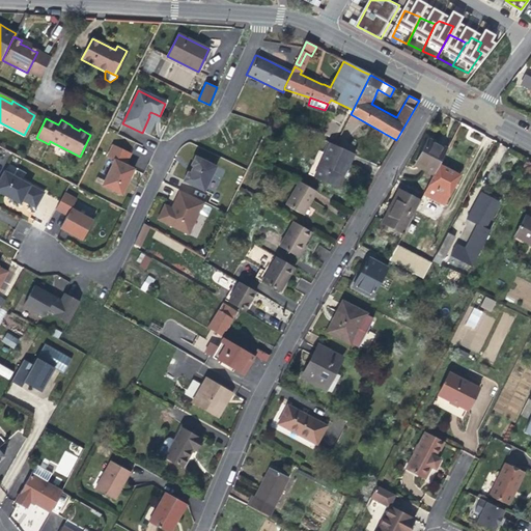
[(414,165),(432,174),(439,163),(446,148),(427,138),(419,152),(414,165)]
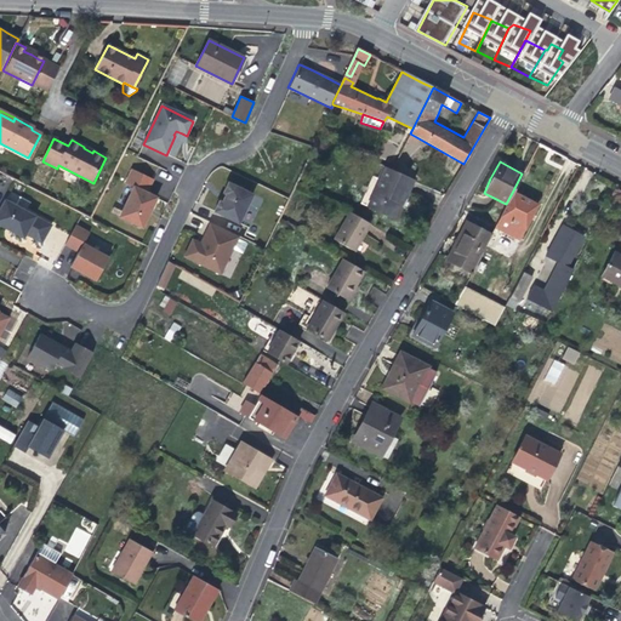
[(412,181),(392,171),(387,169),(383,166),(379,178),(379,181),(368,206),(396,218),(400,206),(399,206),(406,192),(409,191),(412,181)]
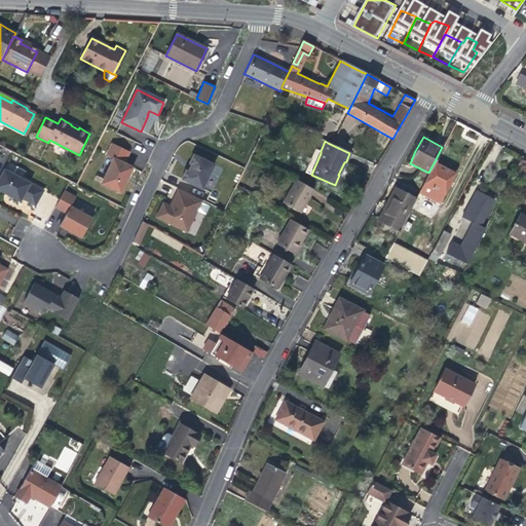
[(129,152),(112,144),(106,156),(113,159),(101,184),(120,193),(127,179),(133,167),(123,163),(129,152)]
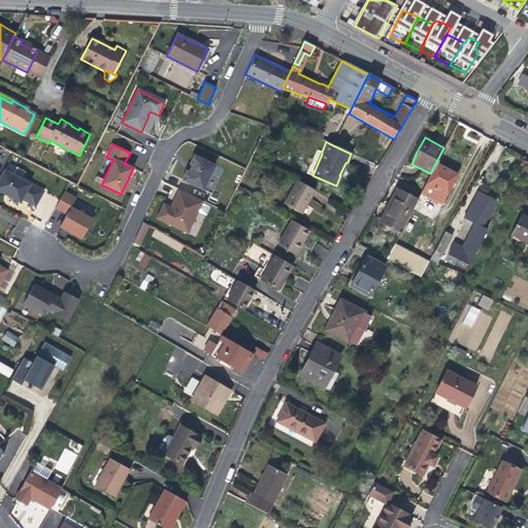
[(183,179),(202,190),(215,166),(194,156),(190,164),(192,165),(191,167),(189,172),(187,171),(183,179)]
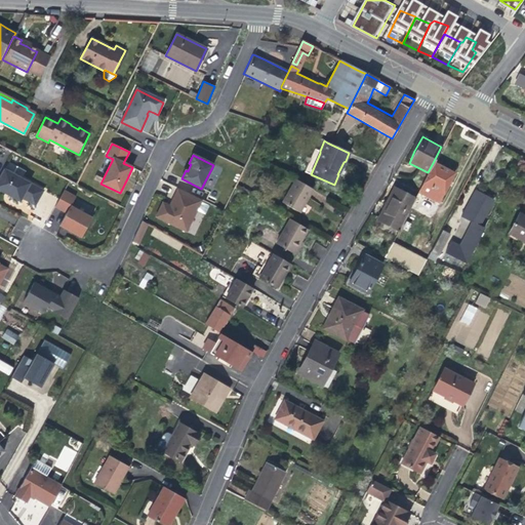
[(454,172),(434,161),(428,172),(417,192),(416,193),(438,204),(452,177),(454,172)]
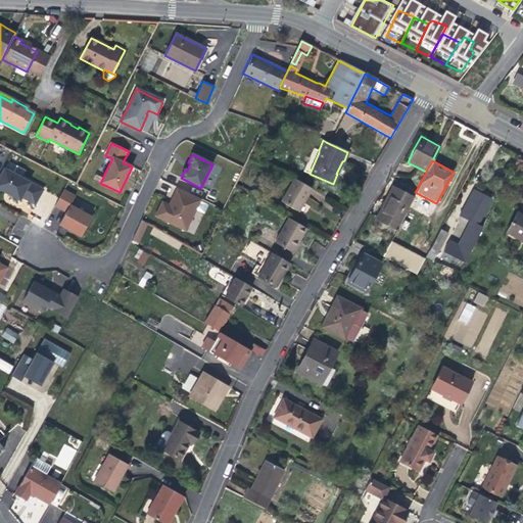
[(215,164),(206,182),(212,185),(221,167),(215,164)]
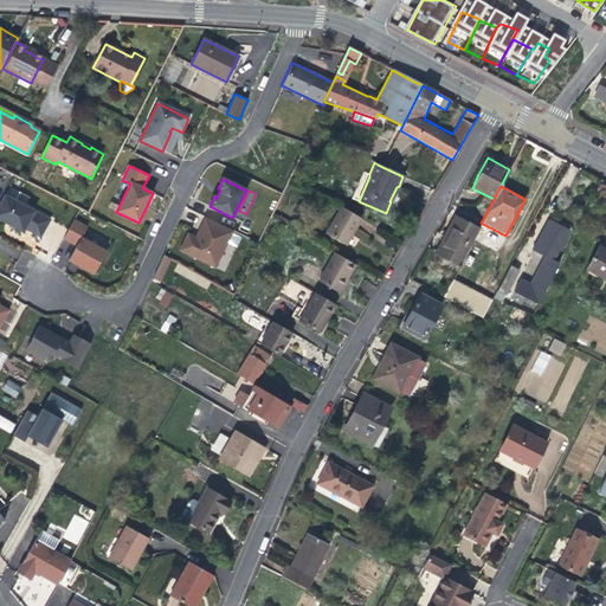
[(50,220),(4,195),(0,201),(0,220),(23,233),(25,229),(31,232),(40,237),(50,220)]
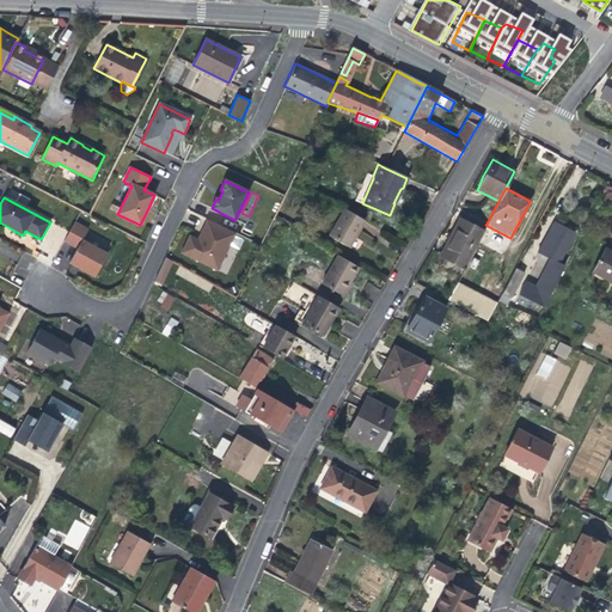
[(330,237),(344,245),(350,236),(353,237),(363,220),(346,209),(330,237)]
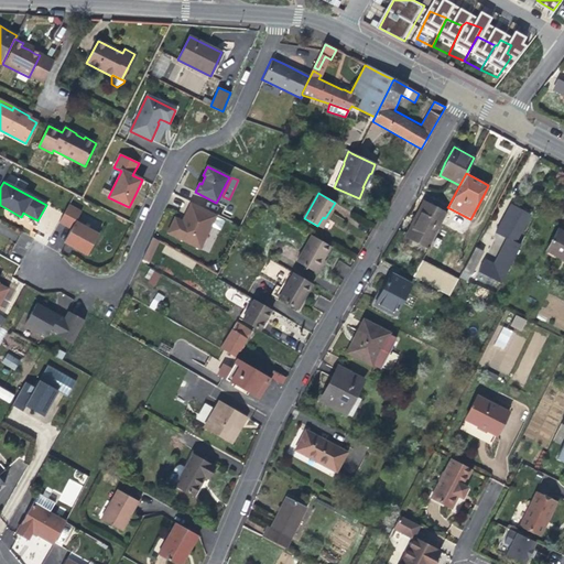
[(426,247),(445,213),(423,202),(415,216),(405,235),(426,247)]
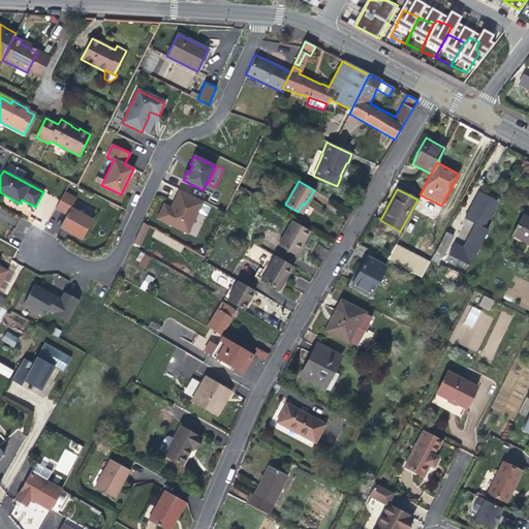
[(203,201),(179,190),(172,205),(174,206),(173,209),(168,207),(163,205),(156,220),(188,235),(203,201)]
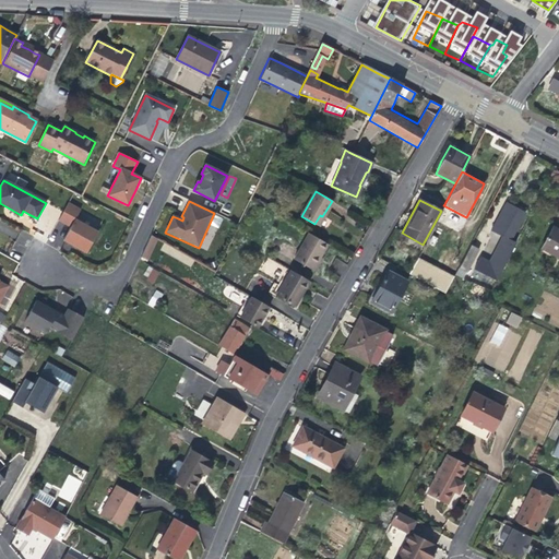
[(81,211),(68,203),(58,221),(70,227),(62,240),(73,246),(86,253),(97,233),(75,221),(81,211)]
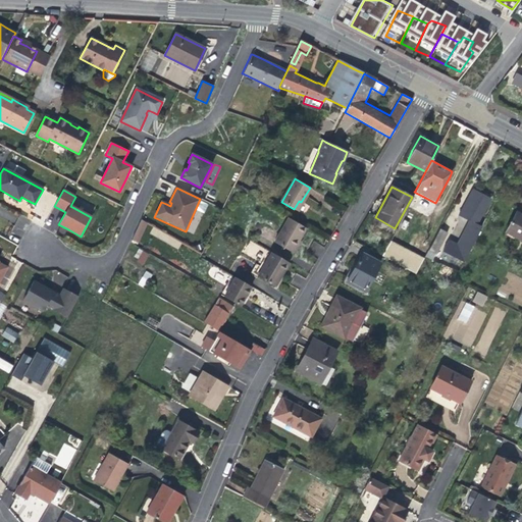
[(457,254),(464,258),(474,240),(481,224),(477,222),(489,199),(480,194),(473,191),(460,216),(472,222),(464,239),(464,240),(457,254)]
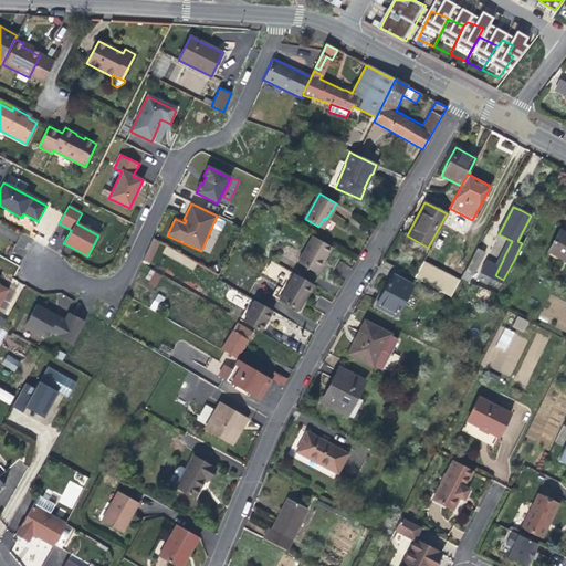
[(350,220),(366,233),(373,227),(357,212),(350,220)]
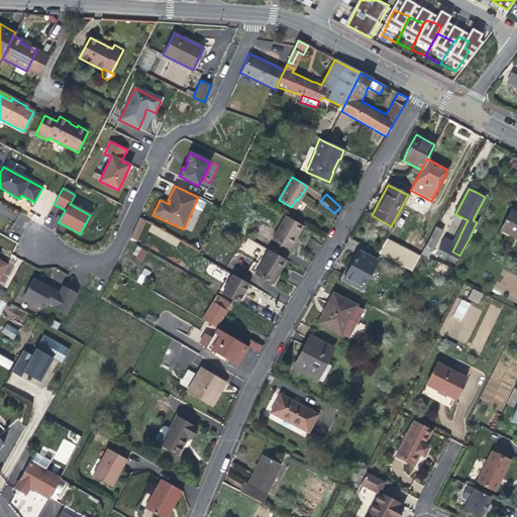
[(500,229),(516,237),(516,213),(511,210),(500,229)]
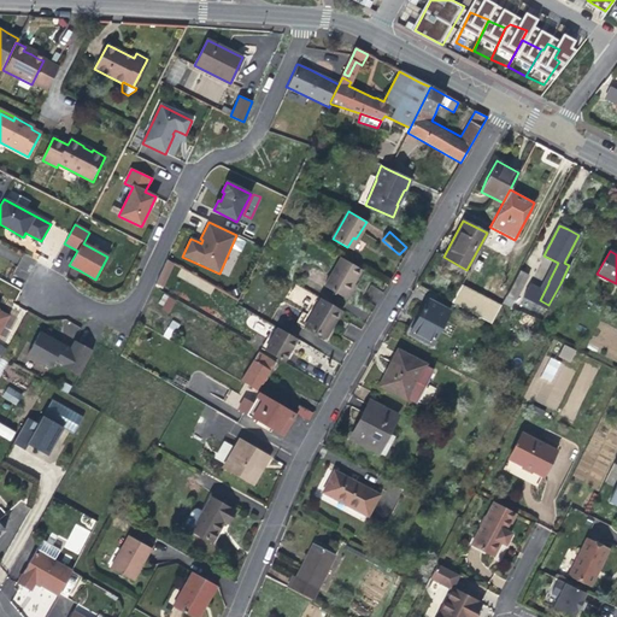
[(324,287),(345,299),(353,285),(362,270),(341,258),(324,287)]
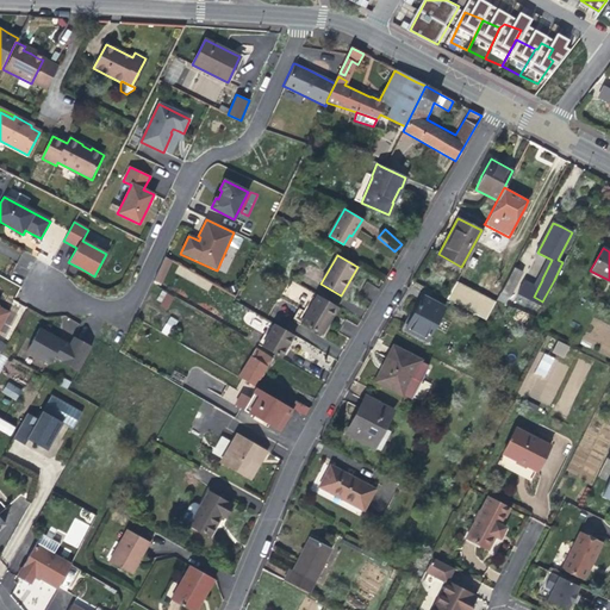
[(170,260),(165,257),(154,280),(160,284),(172,261),(170,260)]
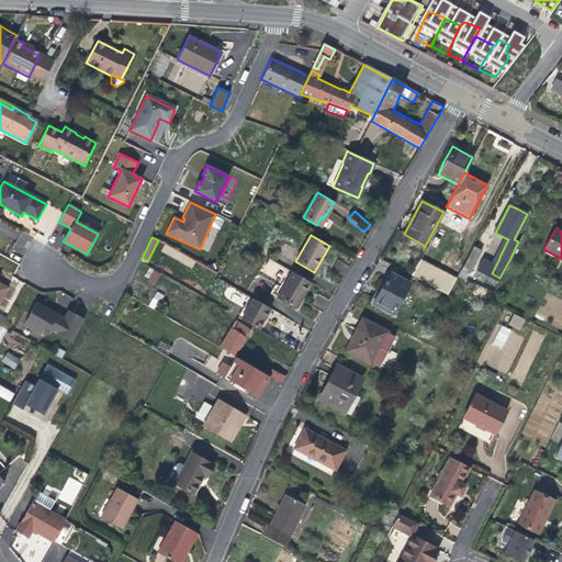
[(472,246),(460,269),(469,273),(481,250),(472,246)]
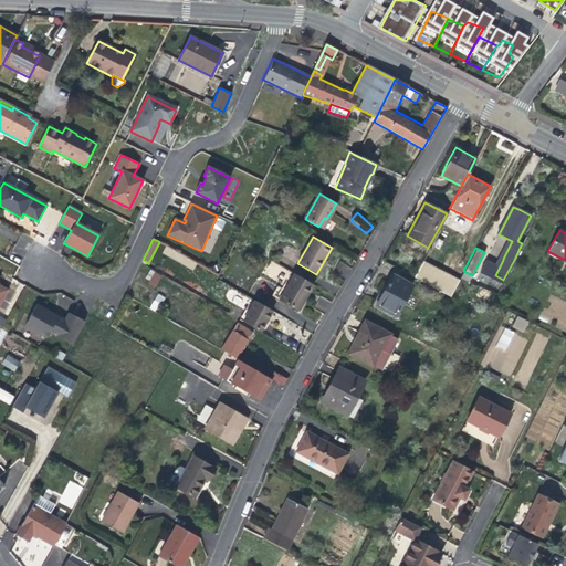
[(418,266),(412,276),(450,296),(459,280),(421,260),(418,266)]
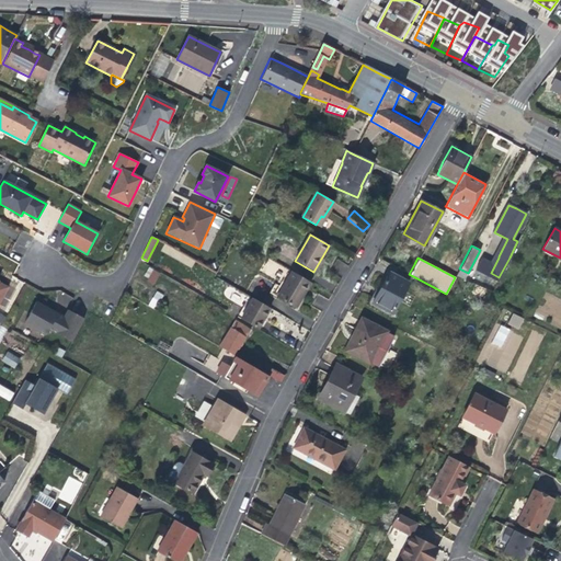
[(268,259),(262,272),(274,277),(281,265),(268,259)]
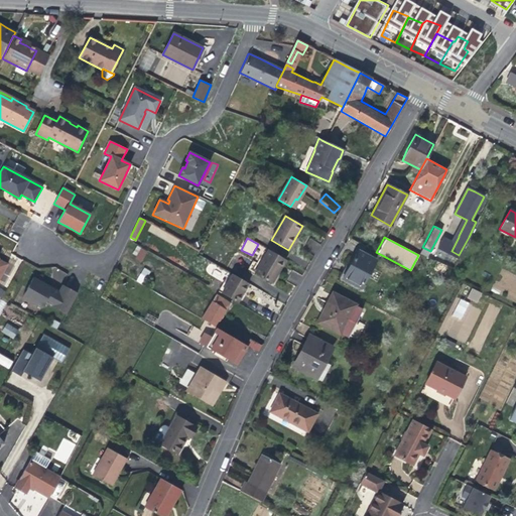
[(297,239),(295,238),(288,250),(290,251),(295,242),(297,239)]
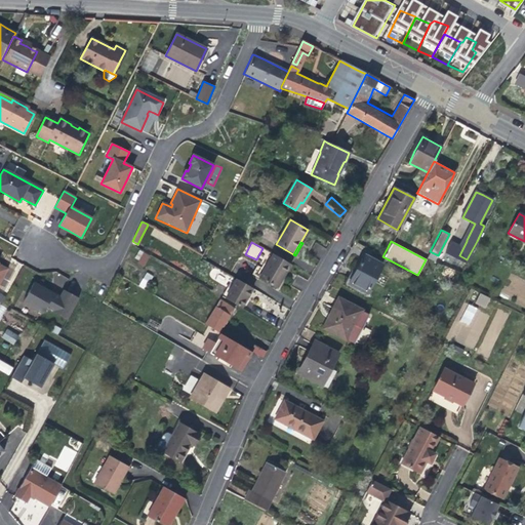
[(139,250),(134,260),(145,266),(150,255),(139,250)]
